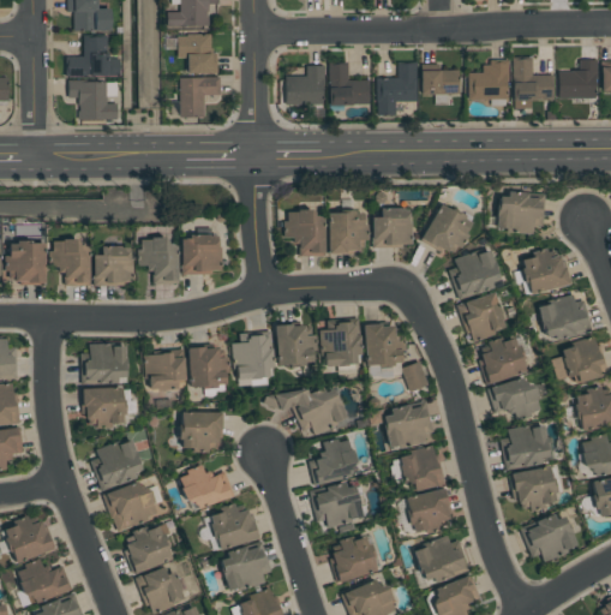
[(99,0),(67,0),(69,11),(75,11),(75,31),(112,31),(112,9),(99,9),(99,0)]
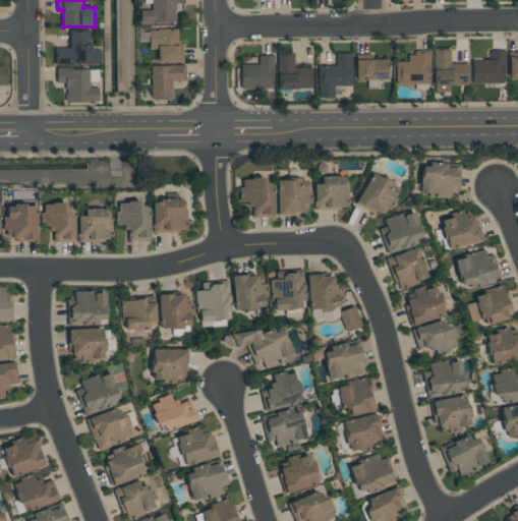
[(151,49),(160,49),(160,62),(185,63),(186,44),(180,44),(180,29),(152,29),(151,49)]
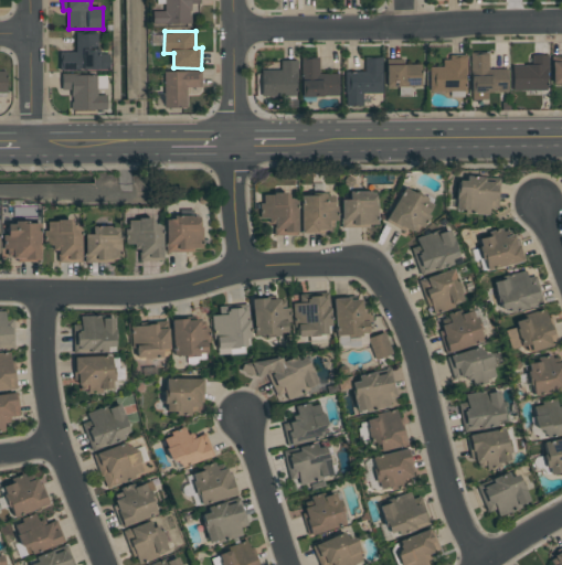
[(61,51),(62,70),(112,70),(110,54),(101,54),(99,32),(77,33),(77,51),(61,51)]
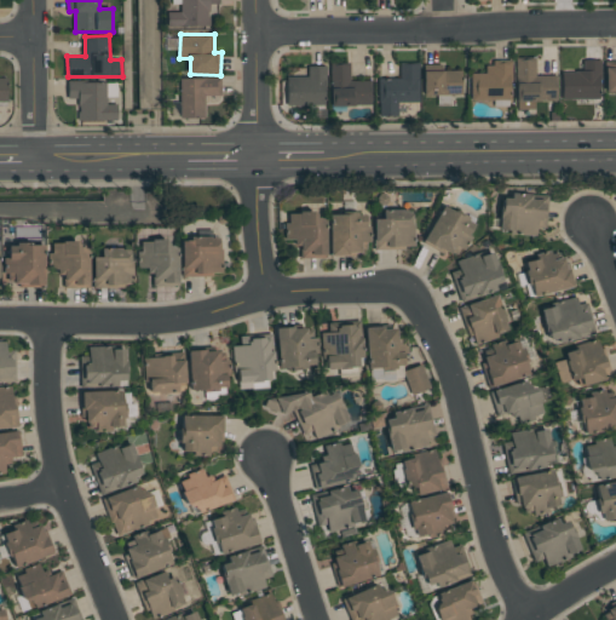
[(558,101),(557,74),(537,74),(537,57),(518,57),(519,109),(537,109),(537,102),(558,101)]
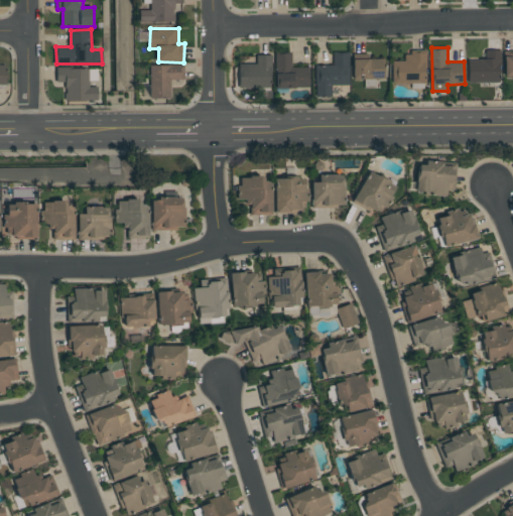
[(502,82),(501,47),(487,48),(487,57),(470,58),(470,83),(502,82)]
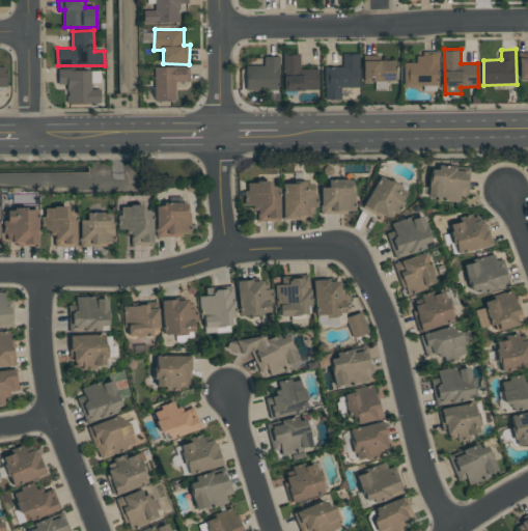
[(406,86),(439,87),(440,53),(418,52),(418,63),(406,63),(406,86)]
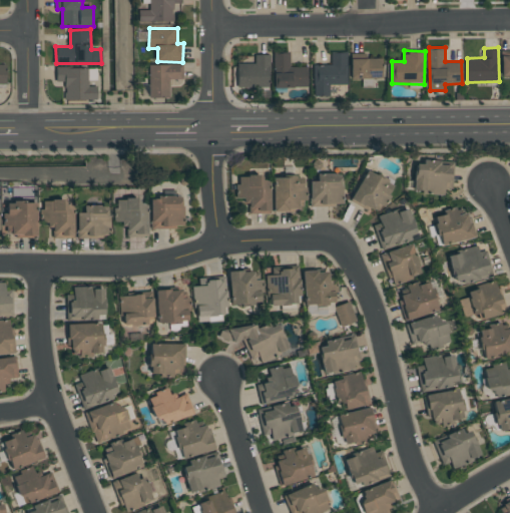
[(349,51),(333,51),(333,63),(315,63),(316,96),(332,96),(332,85),(349,85),(349,51)]
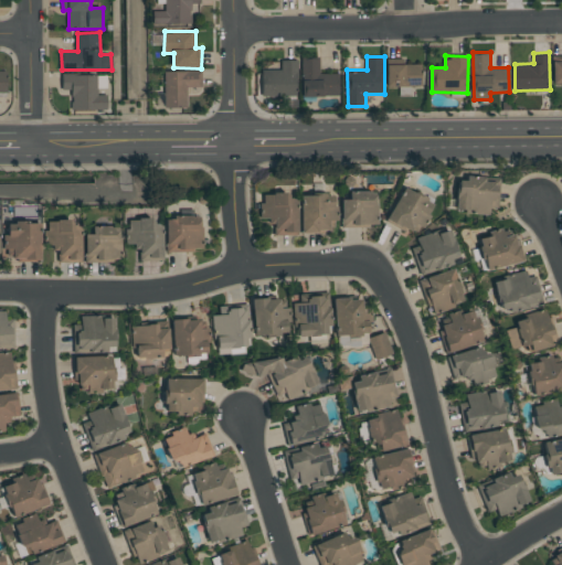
[(263,97),(298,98),(299,59),(283,57),(283,68),(264,68),(263,97)]
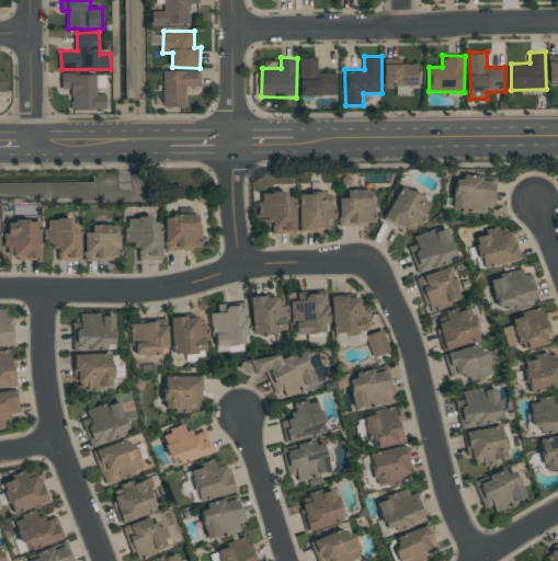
[(318,58),(302,59),(303,95),(338,95),(337,72),(319,73),(318,58)]
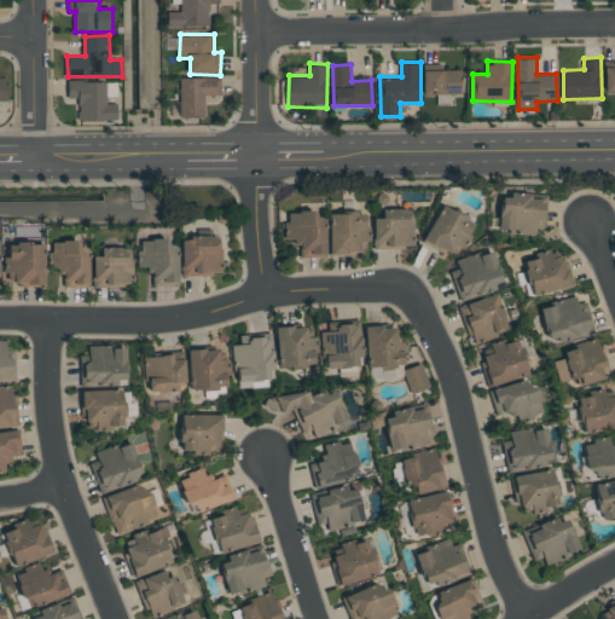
[(463,70),(425,70),(425,96),(463,96),(463,70)]
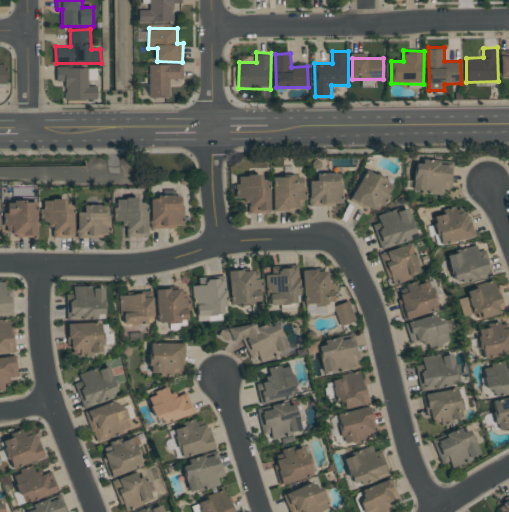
[(0,84),(8,84),(7,64),(0,63),(0,84)]
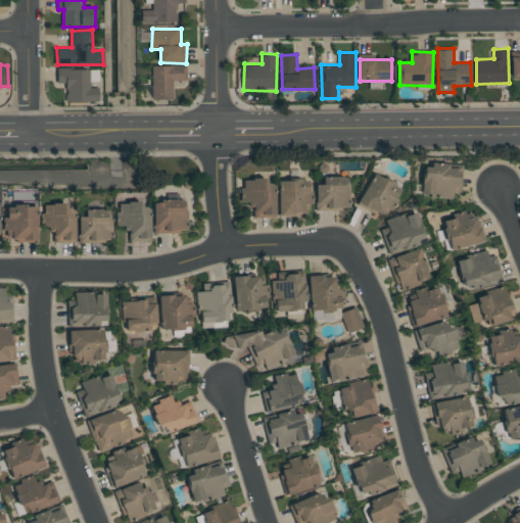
[(175,82),(188,81),(188,65),(153,66),(154,100),(175,100),(175,82)]
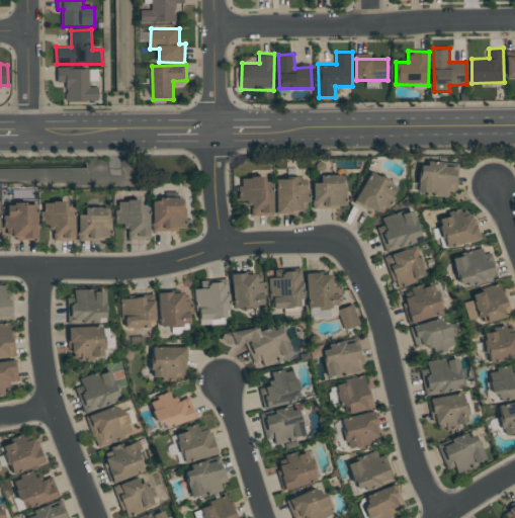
[(67,101),(99,101),(99,87),(92,87),(92,79),(99,79),(99,69),(58,68),(58,83),(67,83),(67,101)]
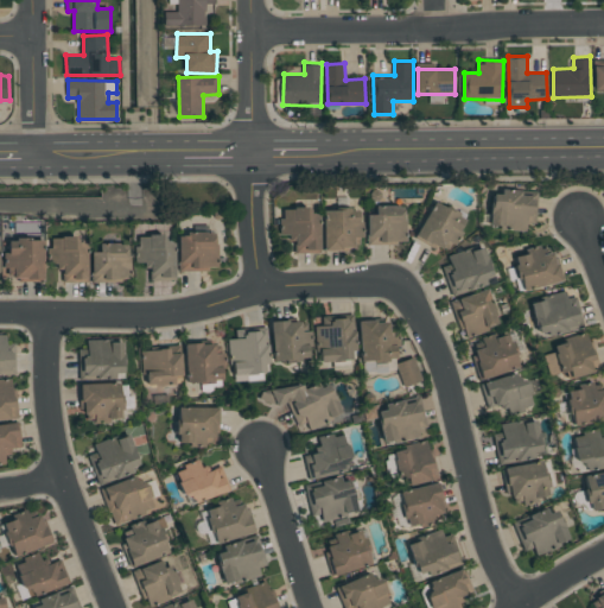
[(536,223),(538,196),(522,195),(522,188),(494,187),(493,228),(527,229),(527,223),(536,223)]
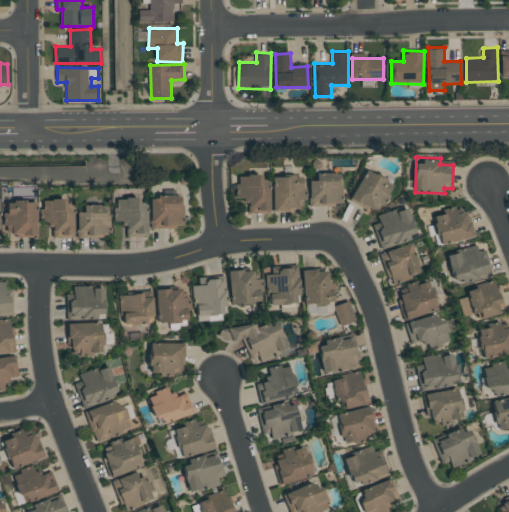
[(353,200),(380,214),(396,182),(369,168),(353,200)]
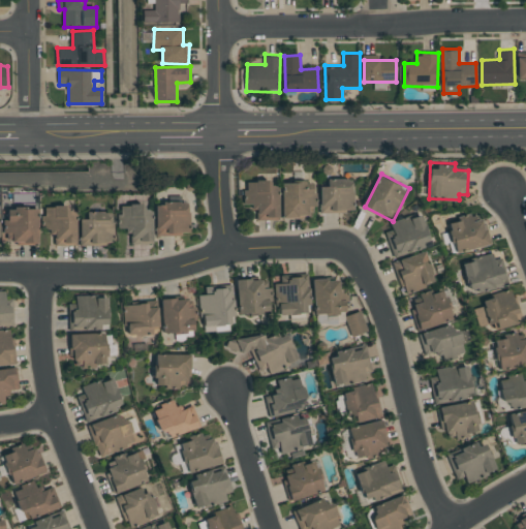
[(321,211),(353,212),(354,177),(329,176),(329,185),(322,185),(321,211)]
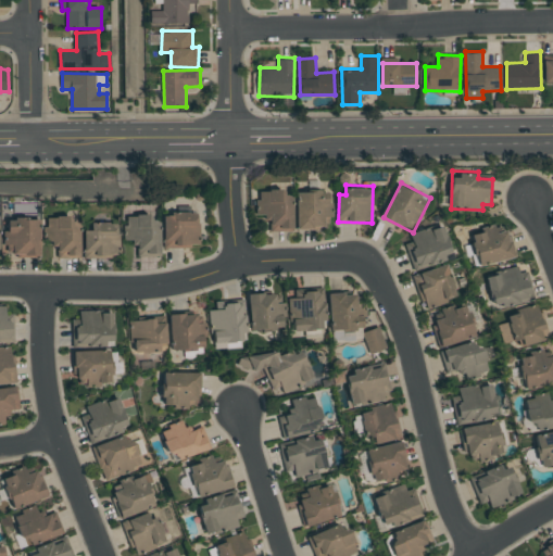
[(294,231),(293,187),(259,187),(260,216),(268,216),(269,232),(294,231)]
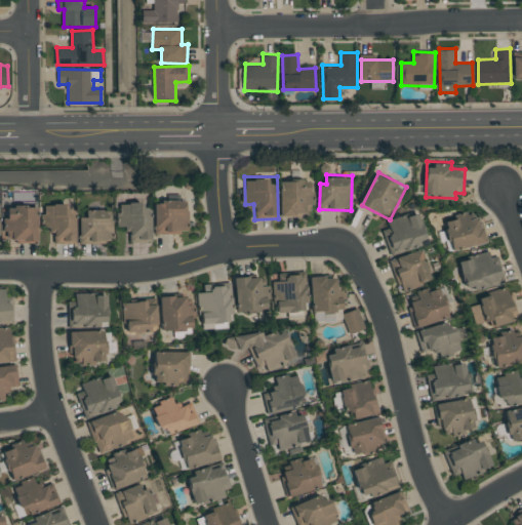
[(281,216),(307,216),(307,205),(313,205),(314,177),(281,177),(281,216)]
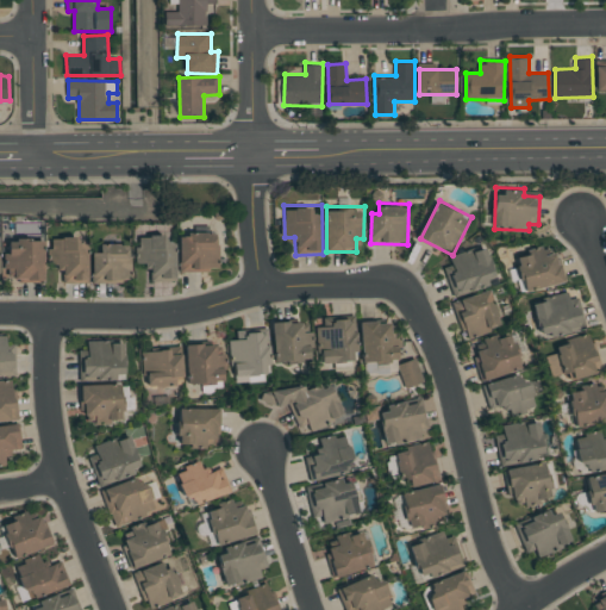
[(44,281),(44,235),(33,235),(33,226),(24,226),(24,240),(10,240),(10,278),(17,278),(17,281),(44,281)]
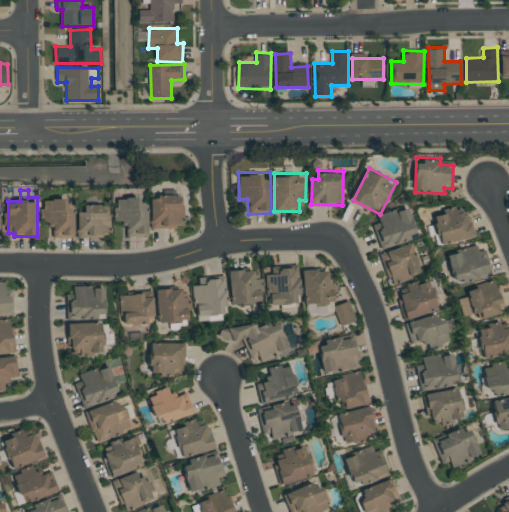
[(152,227),(184,227),(183,192),(160,193),(160,197),(151,197),(152,227)]
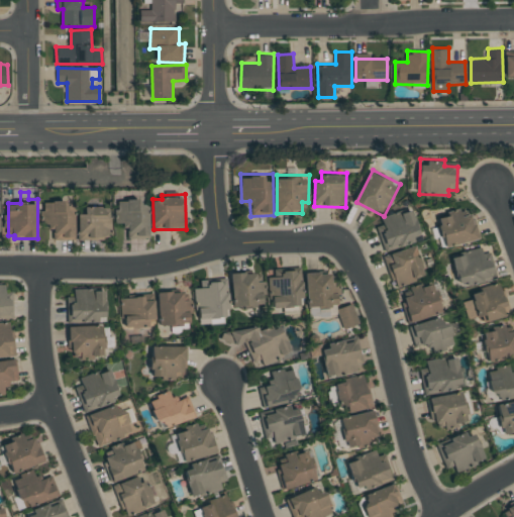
[(77,239),(75,196),(58,197),(58,200),(45,200),(46,230),(55,230),(55,240),(77,239)]
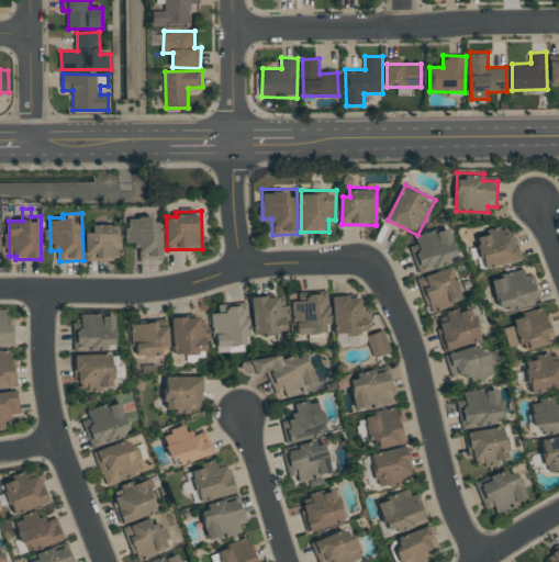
[(138,258),(163,257),(161,214),(129,215),(130,243),(138,243),(138,258)]
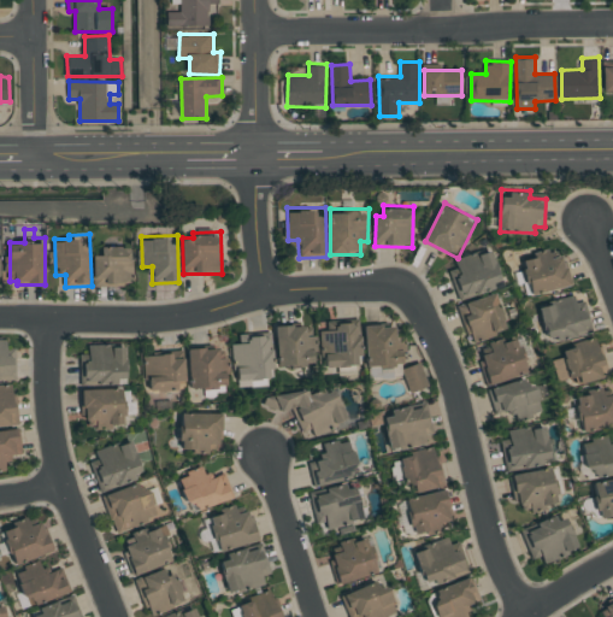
[(133,286),(134,247),(110,247),(110,257),(95,256),(94,285),(133,286)]
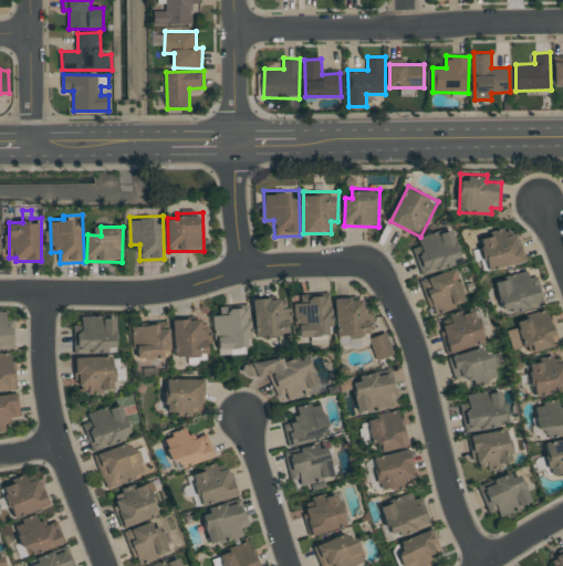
[(423,274),(464,261),(451,227),(418,238),(421,247),(414,249),(423,274)]
